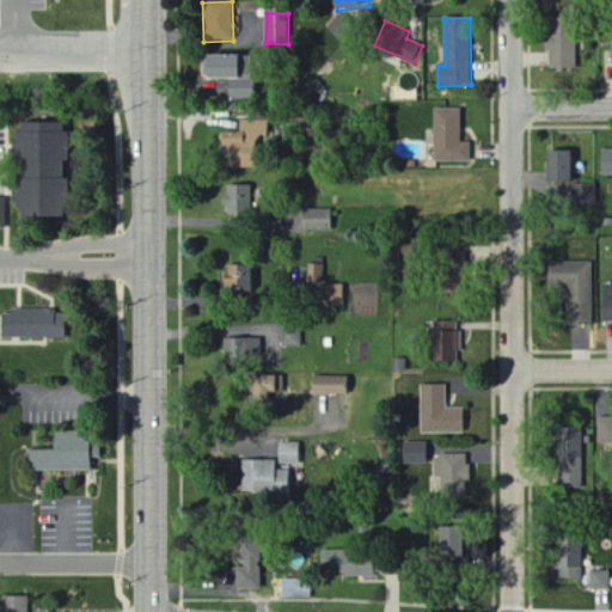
[(577,69),(576,31),(548,32),(549,69),(577,69)]
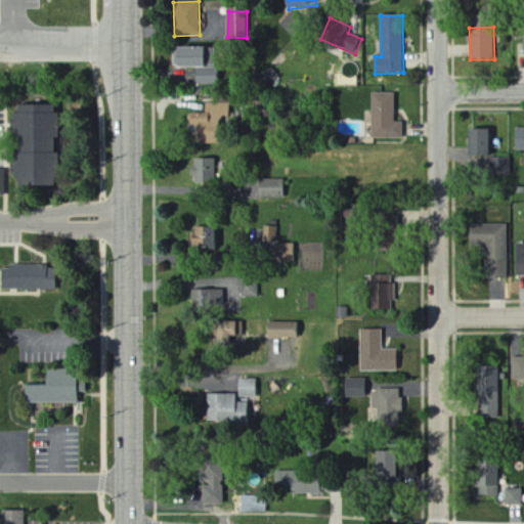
[(174,68),(202,69),(202,48),(174,47),(174,68)]
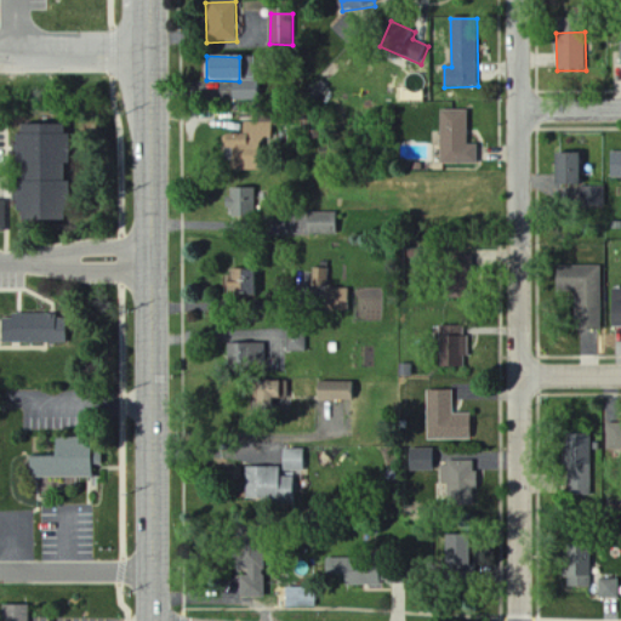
[(232,101),(257,102),(258,83),(233,81),(232,101)]
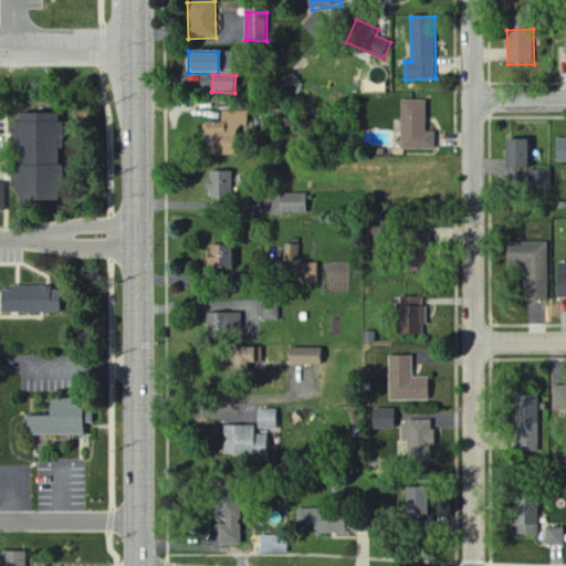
[(436,150),(436,132),(427,132),(427,101),(402,101),(402,149),(436,150)]
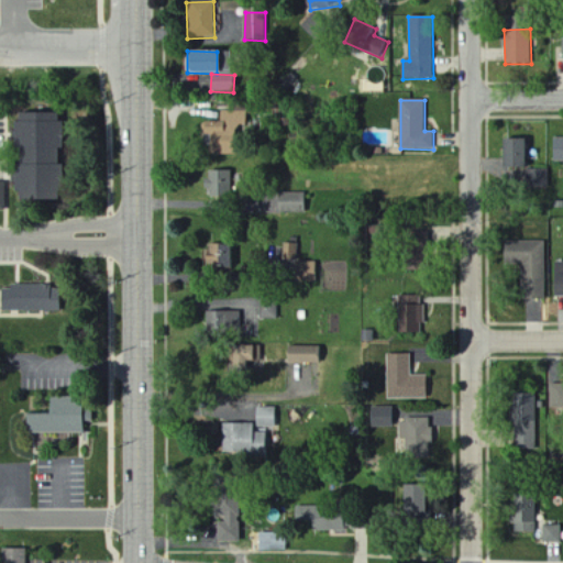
[(238,155),(239,127),(246,127),(247,112),(222,111),(222,123),(211,123),(211,155),(238,155)]
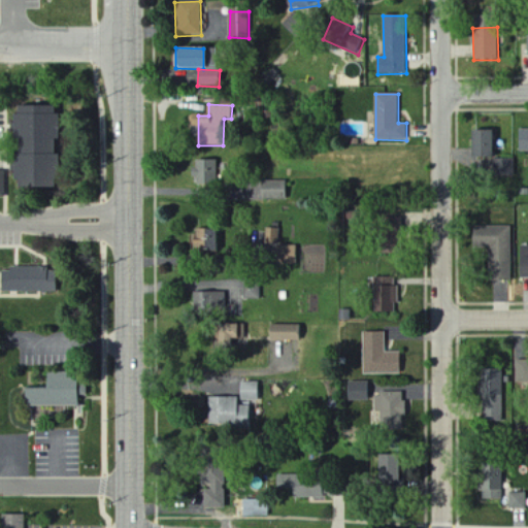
[(55,189),(55,155),(52,155),(52,140),(55,140),(55,106),(11,106),(12,189),(55,189)]
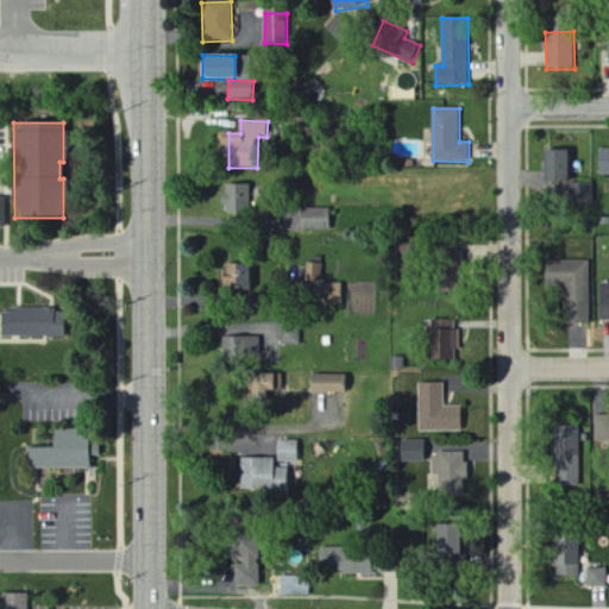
[(608,175),(608,149),(598,150),(600,175),(608,175)]
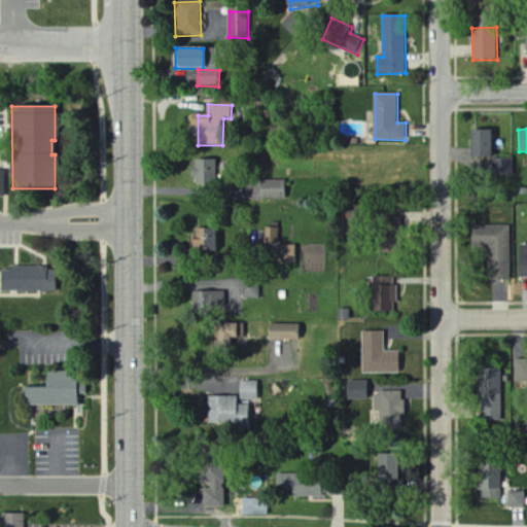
[(492,131),(469,131),(469,159),(493,157),(492,131)]
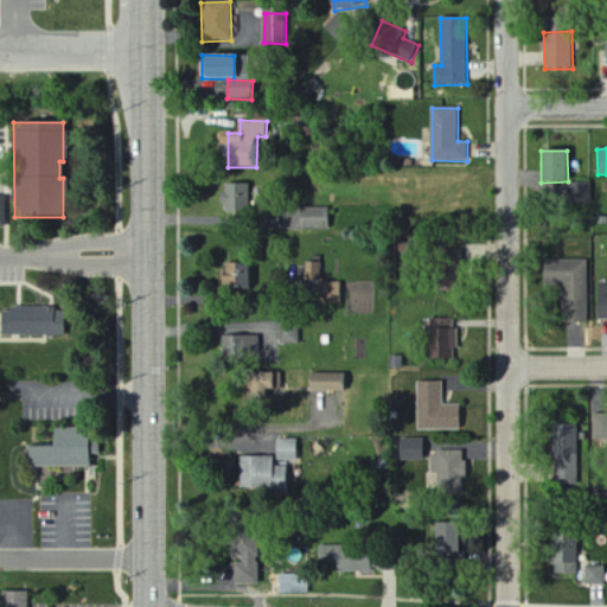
[(250,185),(225,185),(225,195),(223,195),(223,212),(249,212),(250,185)]
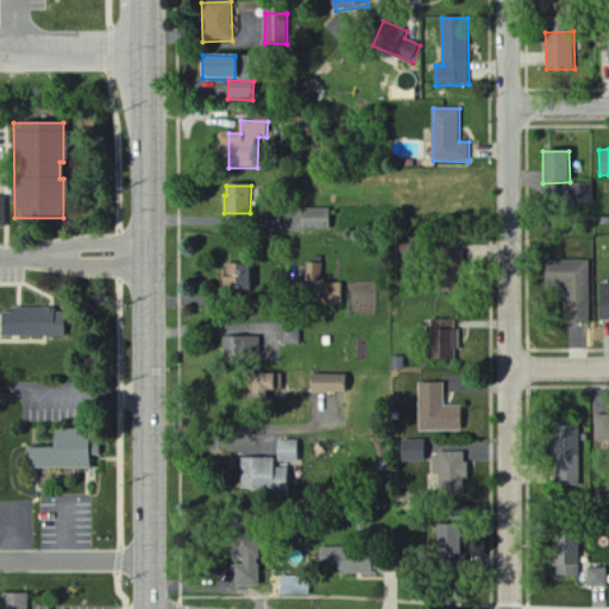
[(332,209),(301,208),(301,231),(331,231),(332,209)]
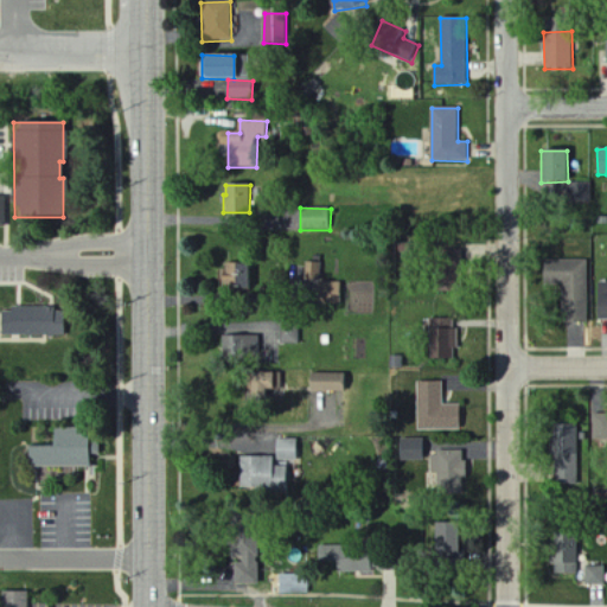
[(563,286),(563,313),(588,313),(588,261),(543,261),(543,287),(563,286)]
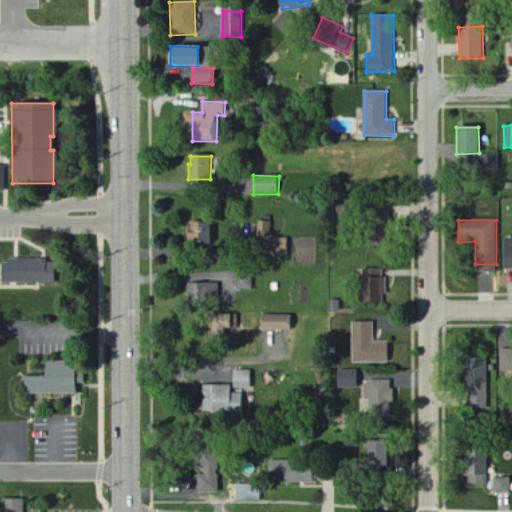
[(268,257),(290,257),(289,238),(272,238),(271,221),(259,221),(259,242),(268,242),(268,257)]
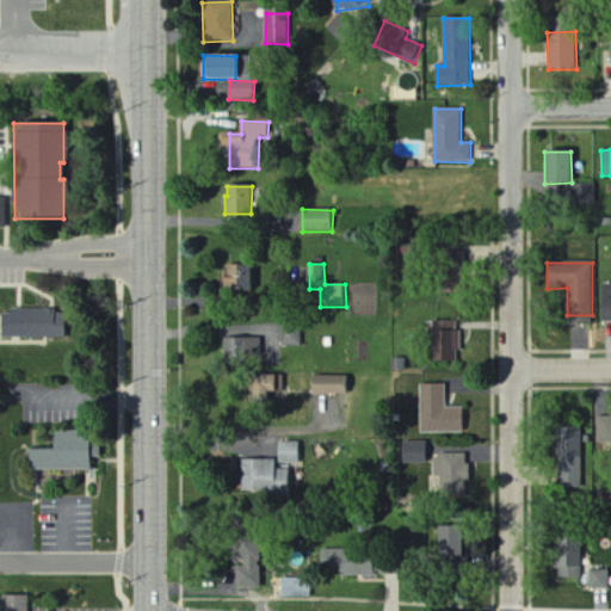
[(222,294),(248,294),(250,266),(223,266),(222,294)]
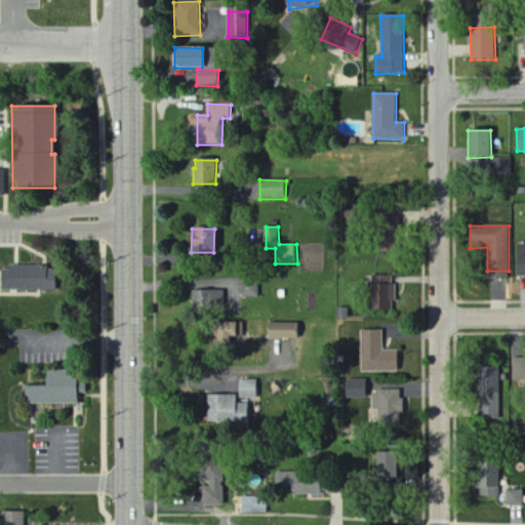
[(2,267),(1,290),(55,291),(56,268),(2,267)]
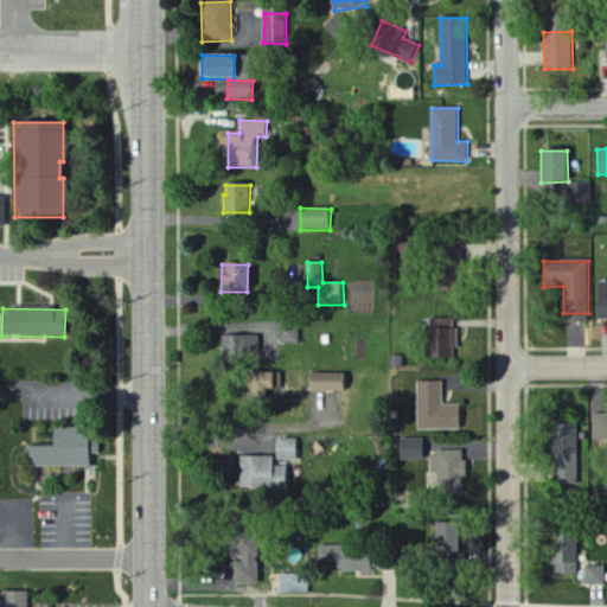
[(457,350),(457,319),(430,319),(430,360),(453,360),(453,350),(457,350)]
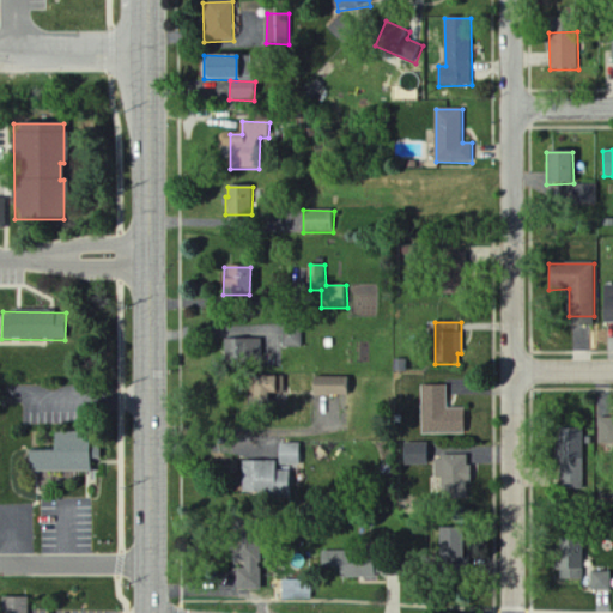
[(304,332),(284,332),(284,347),(305,347),(304,332)]
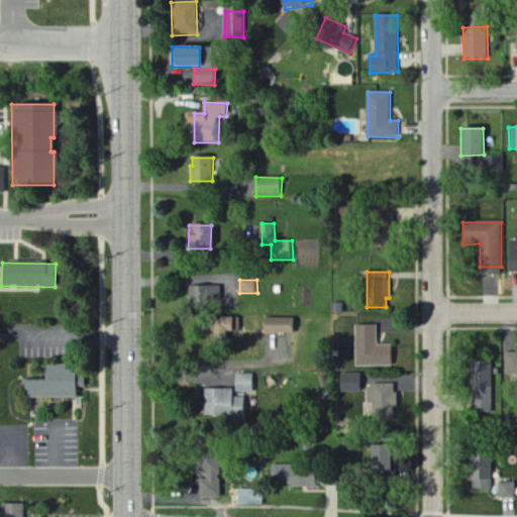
[(222,286),(189,287),(190,306),(222,306),(222,286)]
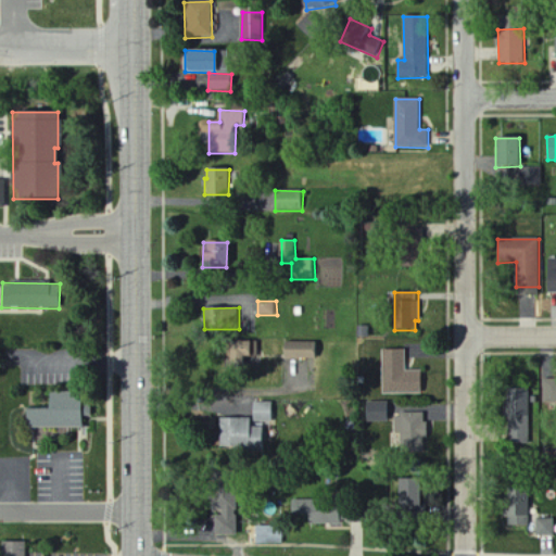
[(260,362),(260,342),(228,342),(229,362),(260,362)]
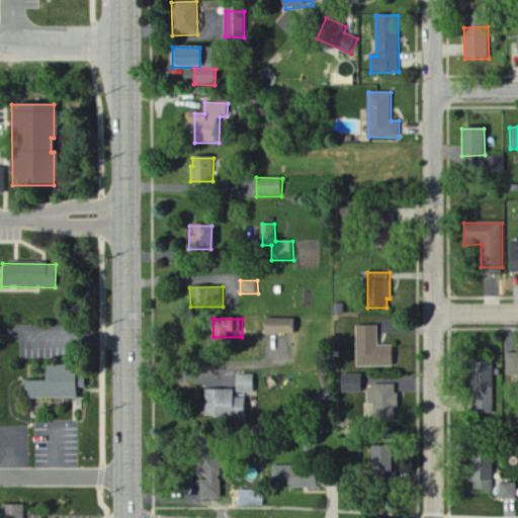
[(296,335),(296,320),(264,319),(264,334),(296,335)]
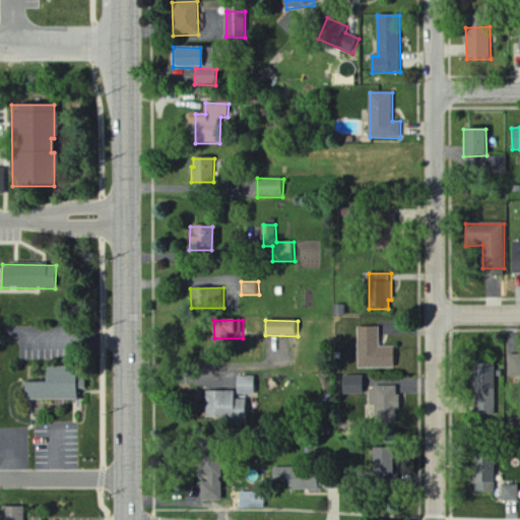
[(359,369),(395,369),(395,347),(380,347),(380,327),(359,328),(359,369)]
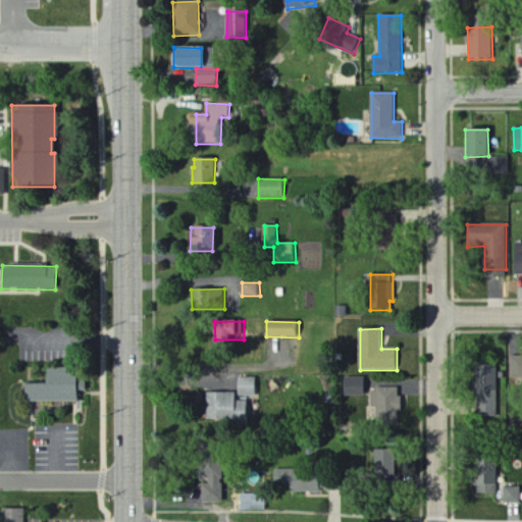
[(510,380),(521,380),(521,358),(511,358),(510,380)]
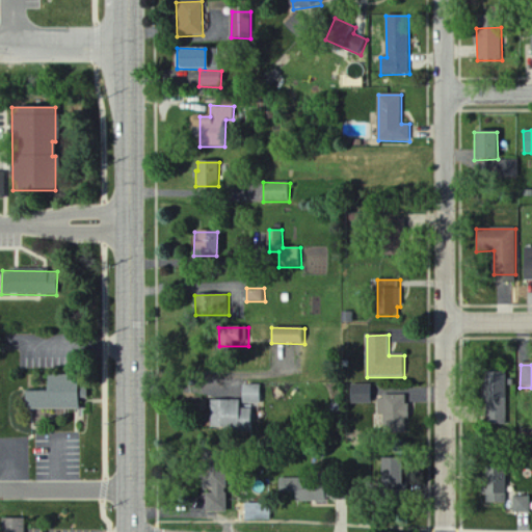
[(507,374),(486,373),(485,424),(507,424),(507,374)]
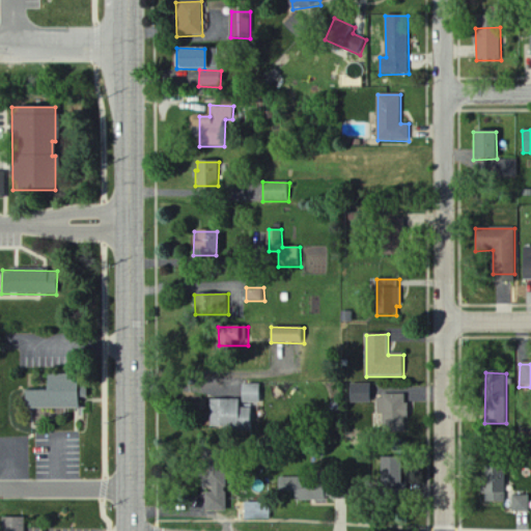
[(24,409),(78,410),(78,399),(87,399),(87,378),(46,378),(46,391),(24,391),(24,409)]
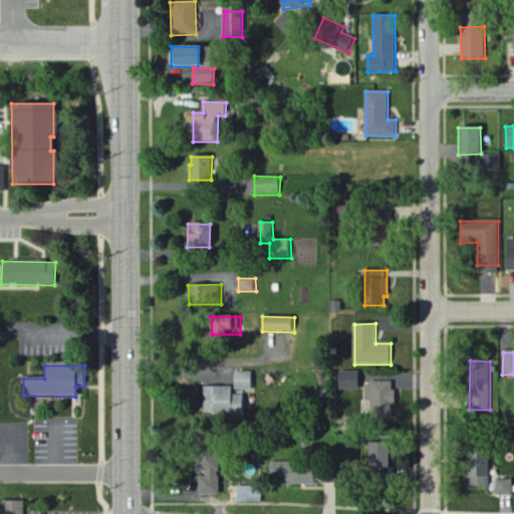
[(338,391),(358,391),(358,372),(338,371),(338,391)]
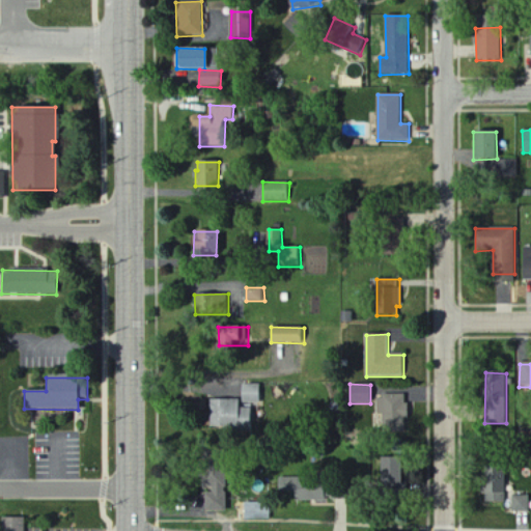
[(259,404),(260,385),(242,385),(242,403),(259,404)]
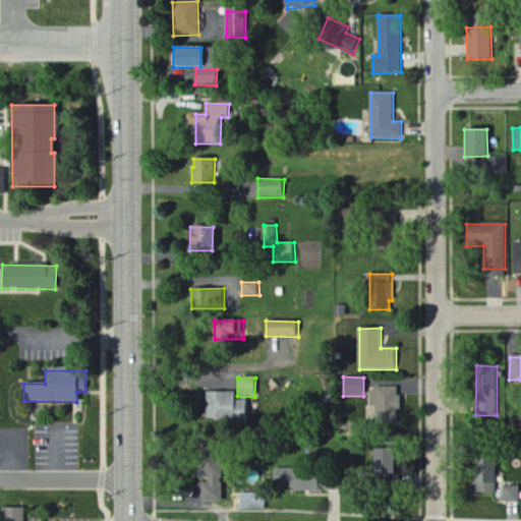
[(399,388),(370,388),(370,407),(375,407),(375,424),(400,424),(399,388)]
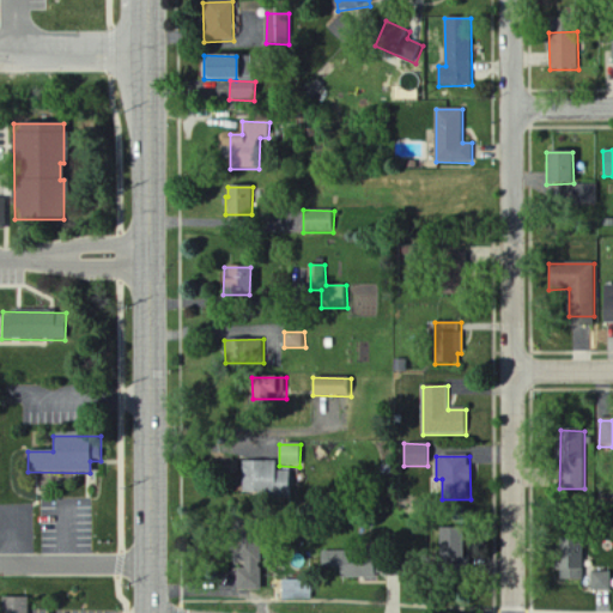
[(241,463),(242,497),(289,496),(289,472),(275,472),(275,462),(241,463)]
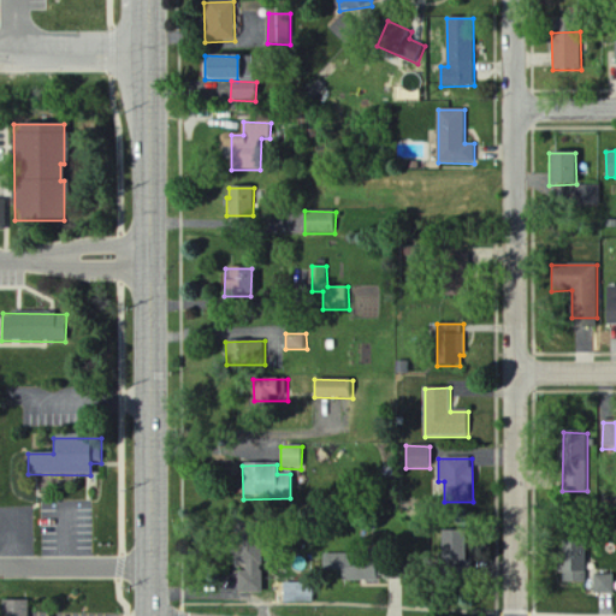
[(467,564),(468,533),(439,533),(439,563),(467,564)]
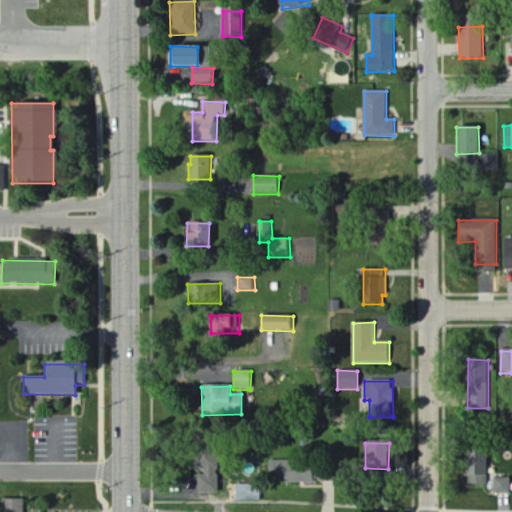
[(468,479),(468,485),(489,485),(488,454),(472,454),(473,479),(468,479)]
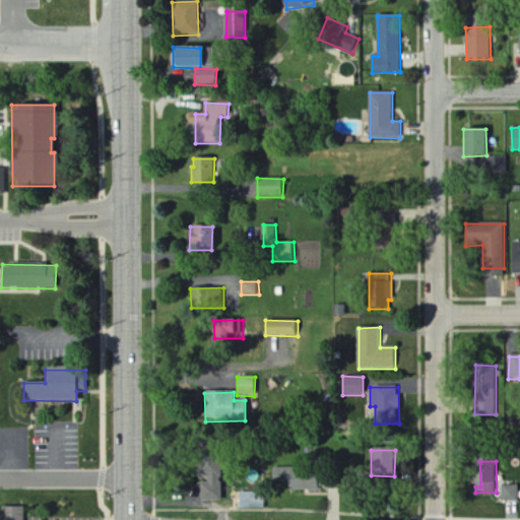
[(220,501),(220,474),(208,474),(208,483),(200,483),(200,501),(220,501)]
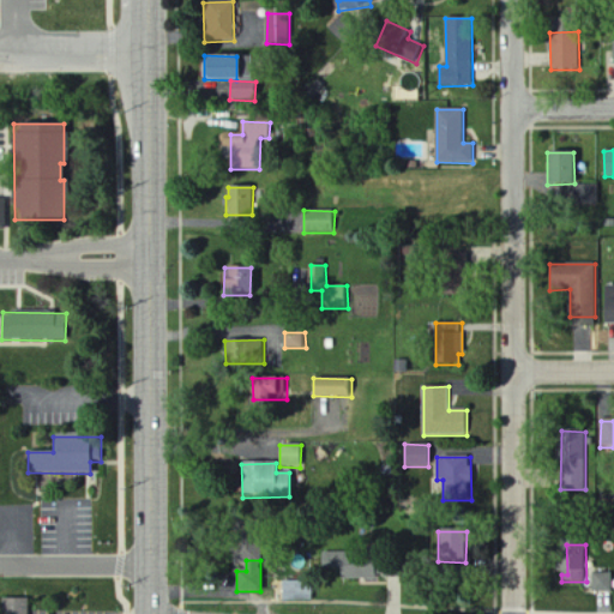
[(612,594),(613,575),(594,573),(593,593),(612,594)]
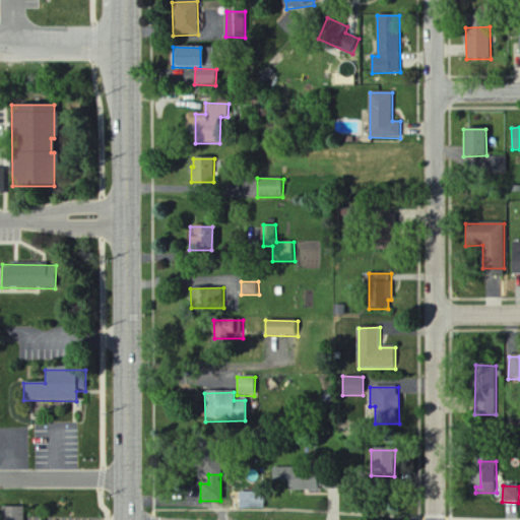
[(263,508),(263,493),(240,494),(240,508),(263,508)]
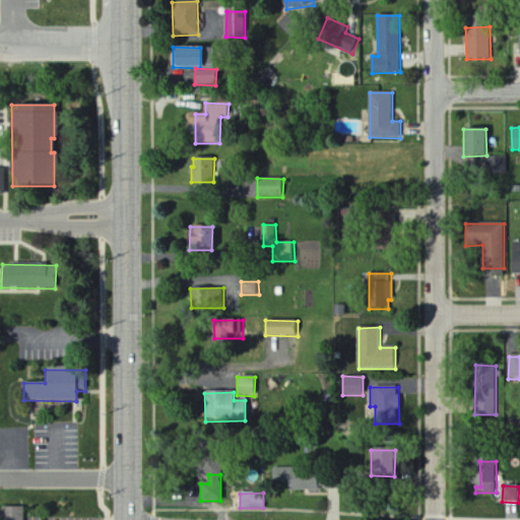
[(0,519),(22,519),(23,508),(0,507),(0,519)]
